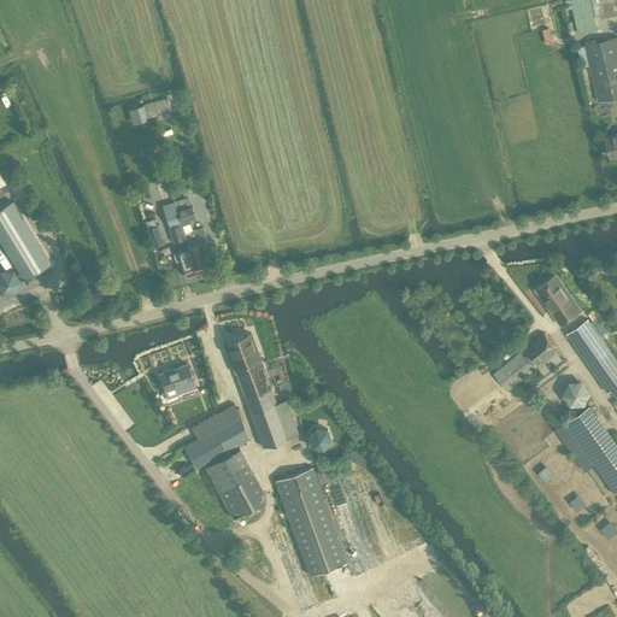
[(591,0),(570,0),(579,34),(598,29),(591,0)]
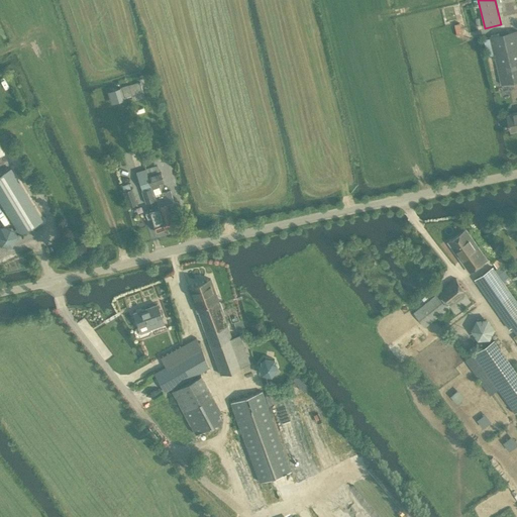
[(491,37),(487,38),(484,39),(488,56),(495,54),(501,84),(516,80),(516,30),(491,37)]
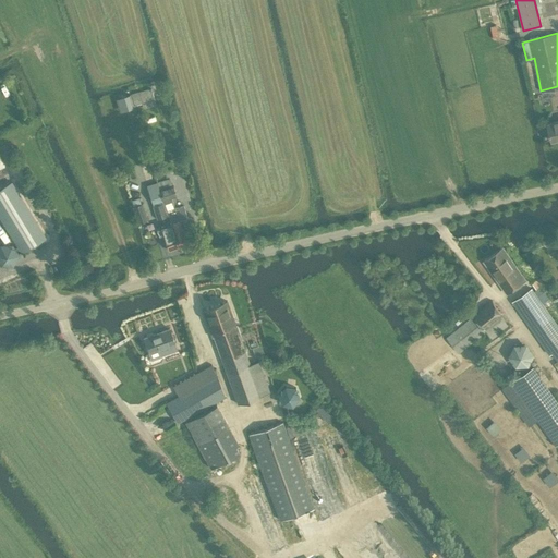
[(133,106),(134,105),(142,102),(144,108),(157,104),(152,88),(131,95),(130,95),(133,106)]
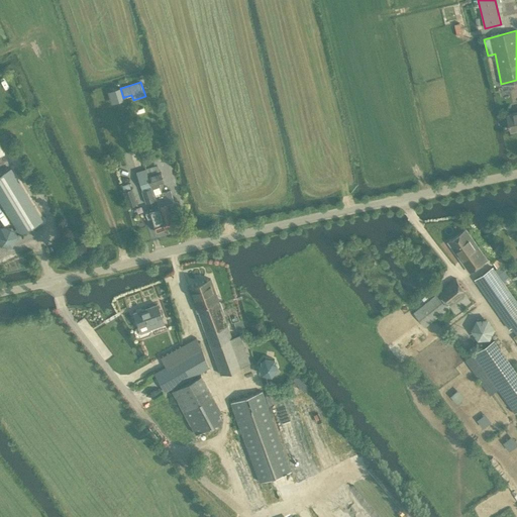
[(124,99),(124,97),(123,98),(120,88),(121,88),(120,87),(112,89),(116,101),(124,99)]
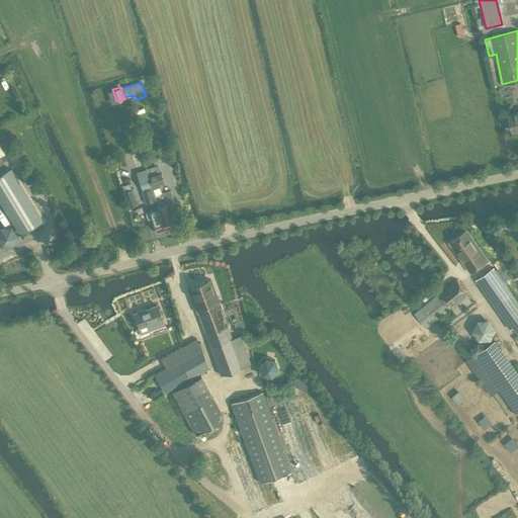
[(517,112),(508,115),(513,131),(517,128),(517,112)]
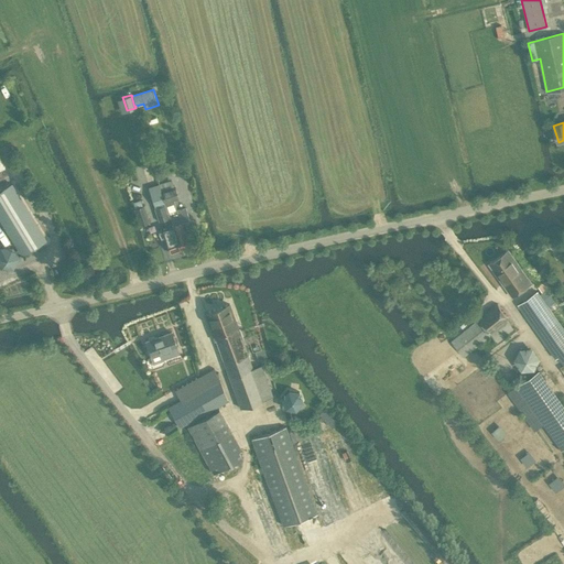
[(160,185),(181,250),(191,247),(190,242),(195,241),(188,220),(190,220),(186,208),(177,210),(174,201),(179,199),(174,186),(173,186),(172,181),(160,185)]
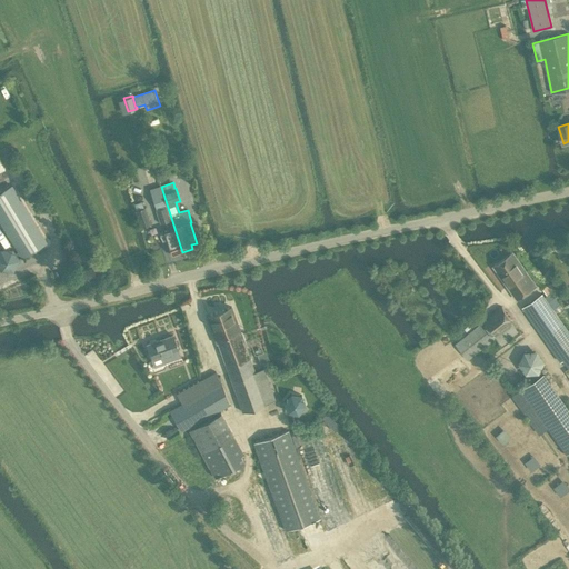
[(48,242),(12,185),(0,191),(0,222),(18,252),(16,253),(13,248),(0,248),(0,269),(1,270),(13,270),(20,259),(19,258),(21,257),(22,258),(48,242)]
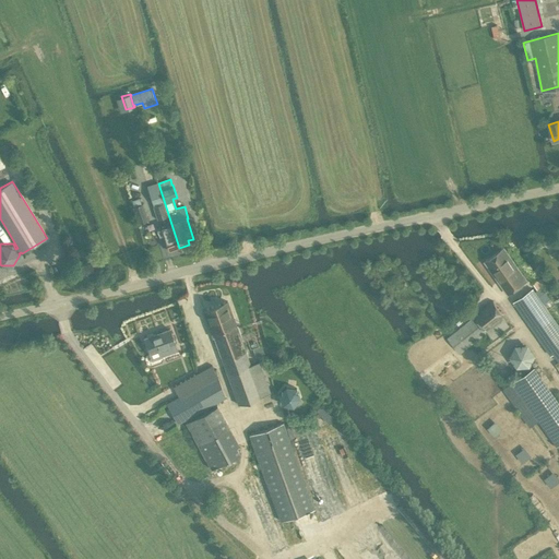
[(169,251),(179,248),(158,183),(149,186),(158,219),(162,218),(164,227),(163,227),(165,234),(169,251)]
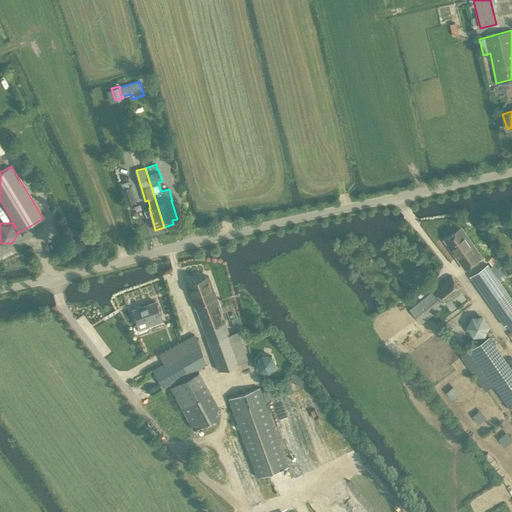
[(132,187),(123,190),(127,204),(136,202),(132,187)]
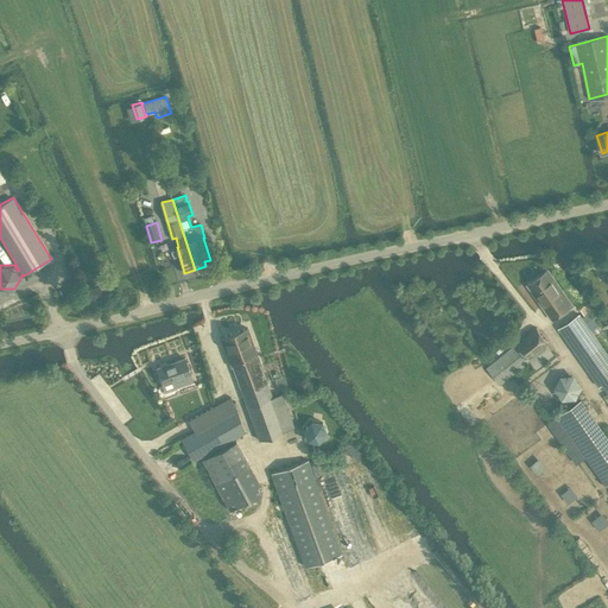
[(552,320),(572,305),(548,271),(527,285),(552,320)]
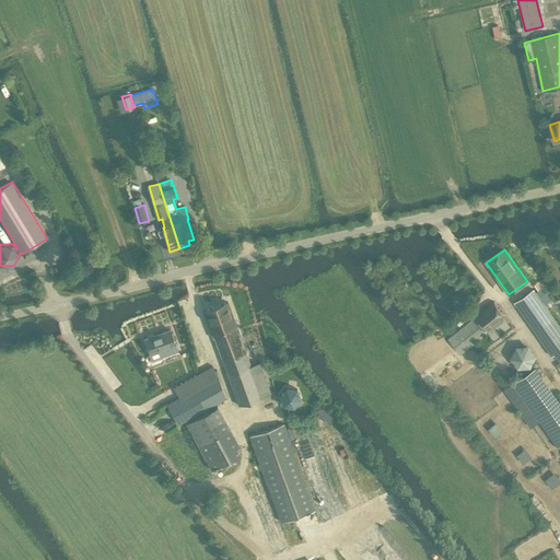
[(559,327),(534,290),(514,303),(551,356),(553,354),(559,363),(559,362),(559,327)]
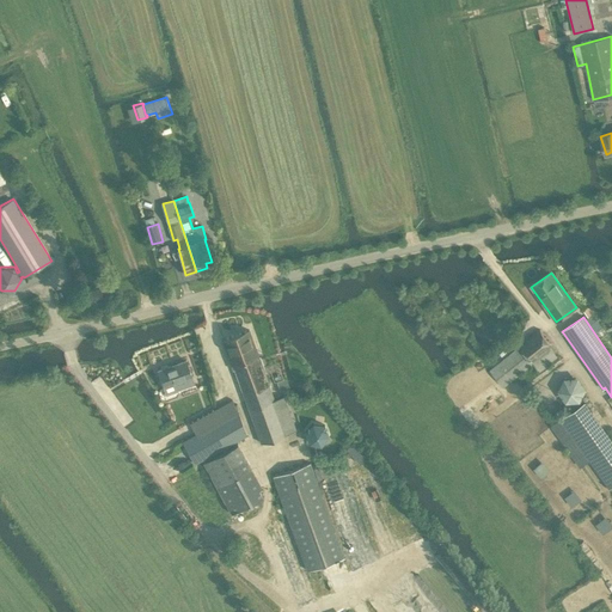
[(261,442),(294,430),(292,422),(282,397),(274,401),(249,330),(224,340),(252,421),(261,442)]
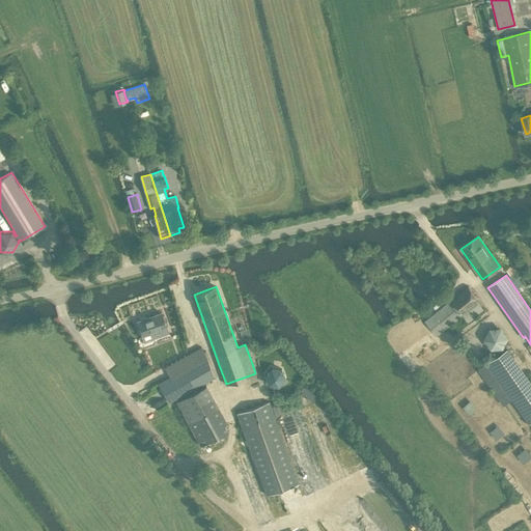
[(479,299),(469,286),(425,322),(437,335),(462,314),(468,322),(483,309),(477,301),(479,299)]
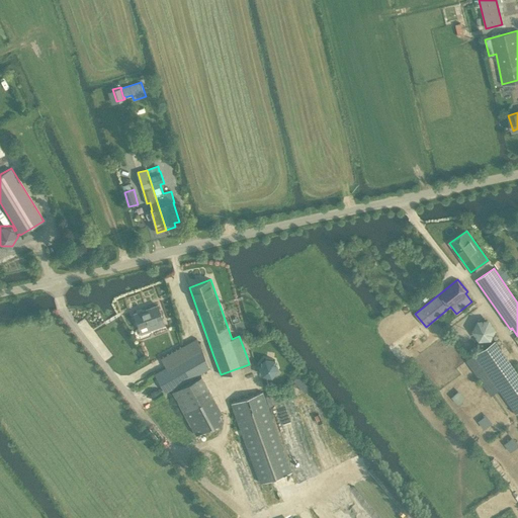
[(164,324),(158,306),(143,311),(141,310),(137,312),(137,313),(134,314),(142,334),(150,331),(149,329),(164,324)]
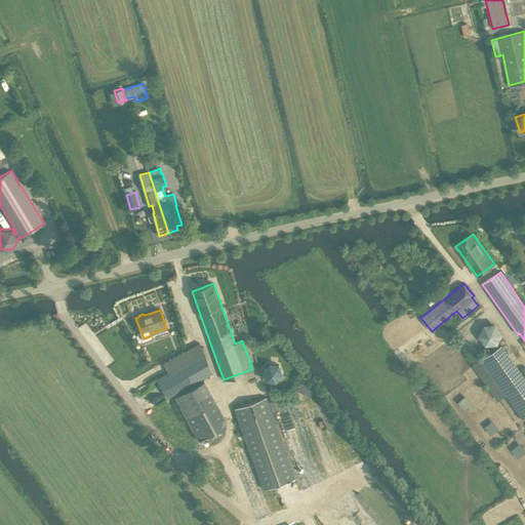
[(163,363),(168,372),(156,378),(167,398),(211,372),(199,342),(163,363)]
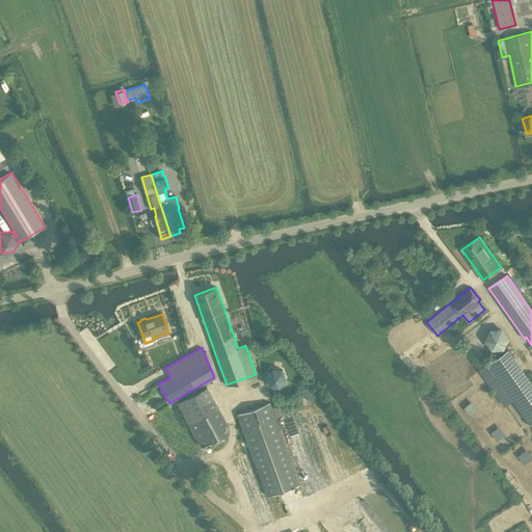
[(530,425),(531,422),(531,382),(508,349),(487,364),(530,425)]
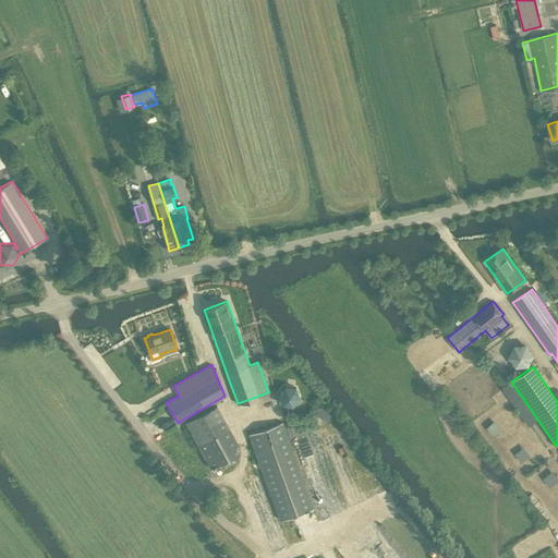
[(295,387),(286,386),(278,393),(282,403),(292,405),(299,397),(295,387)]
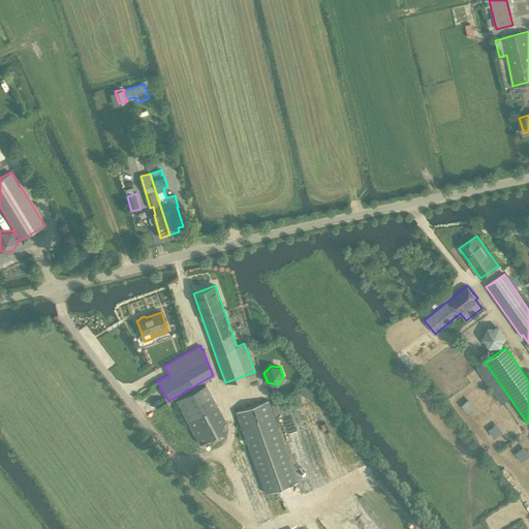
[(226,422),(206,383),(176,400),(199,443),(227,429),(224,423),(226,422)]
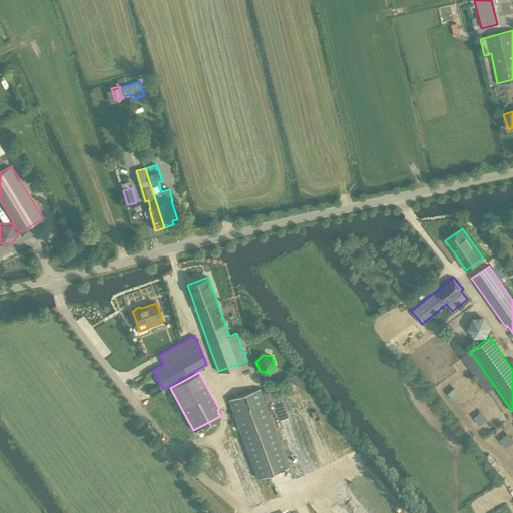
[(307,385),(296,372),(291,377),(293,379),(290,381),(293,384),(295,381),(302,389),(307,385)]
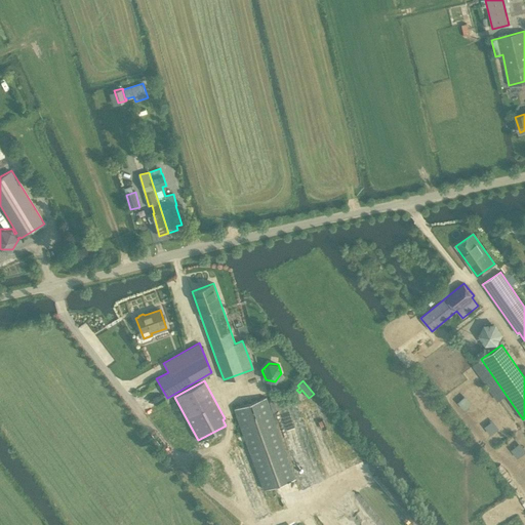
[(293,479),(287,459),(266,398),(234,409),(261,489),(293,479)]
